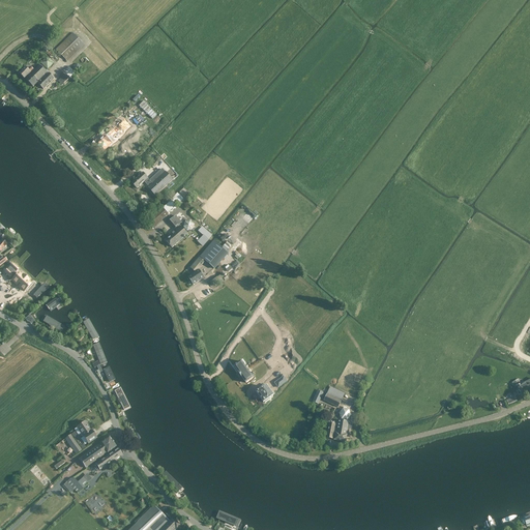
[(84,45),(72,33),(56,50),(67,61),(84,45)]
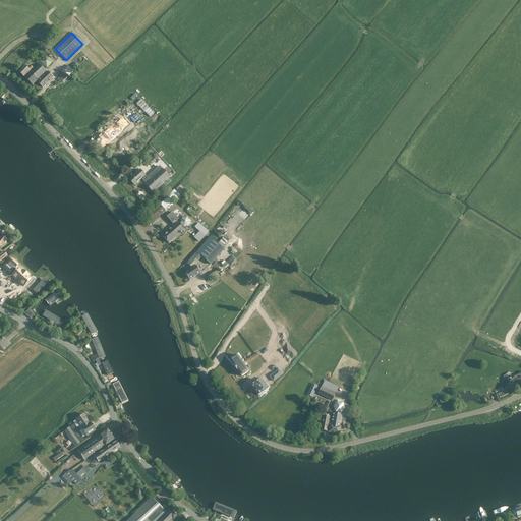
[(43,88),(53,77),(48,72),(40,80),(39,78),(46,71),(39,64),(25,77),(33,84),(37,81),(43,88)]
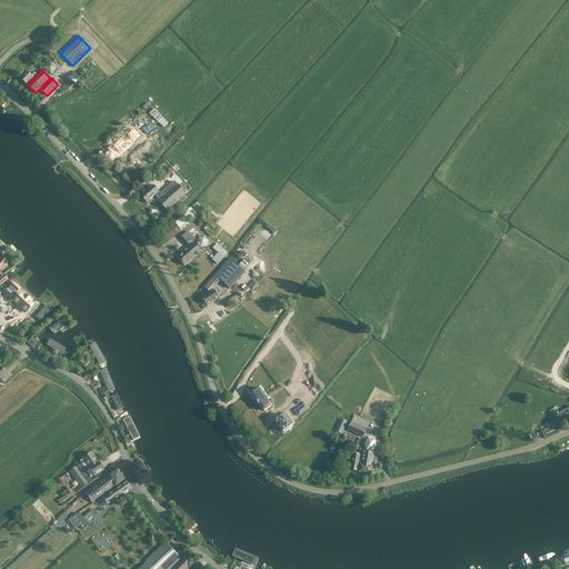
[(32,72),(30,76),(28,73),(21,79),(27,83),(32,78),(35,75),(32,72)]
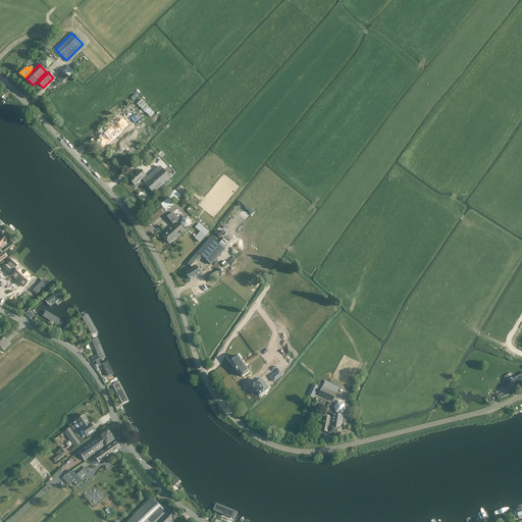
[(62,83),(69,77),(63,70),(59,73),(61,75),(59,77),(62,83)]
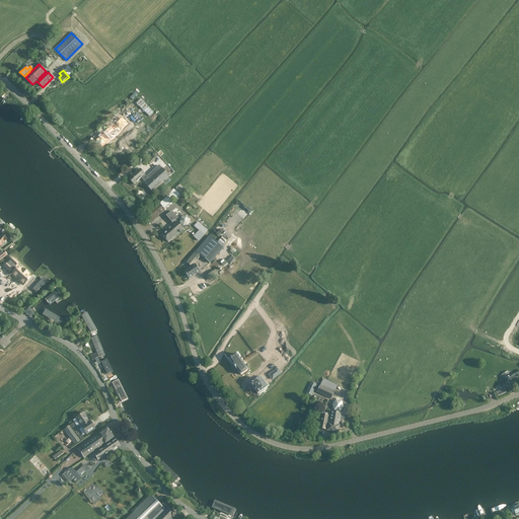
[(141,99),(137,103),(149,117),(154,113),(141,99)]
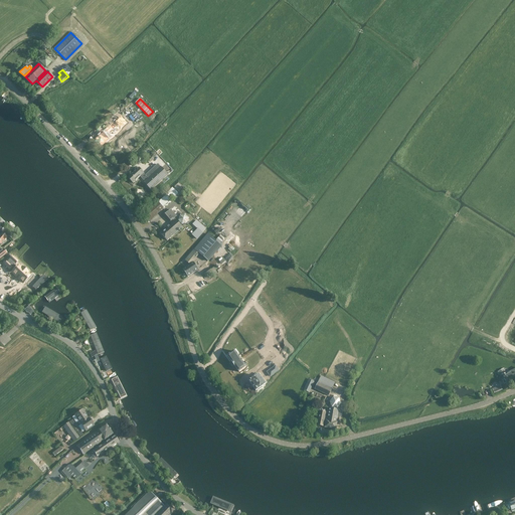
[(118,131),(112,124),(94,141),(101,148),(118,131)]
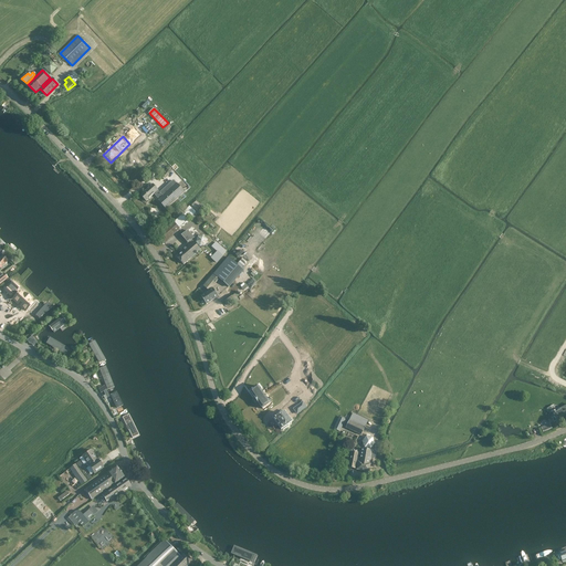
[(148,140),(143,146),(152,156),(156,153),(149,145),(152,144),(148,140)]
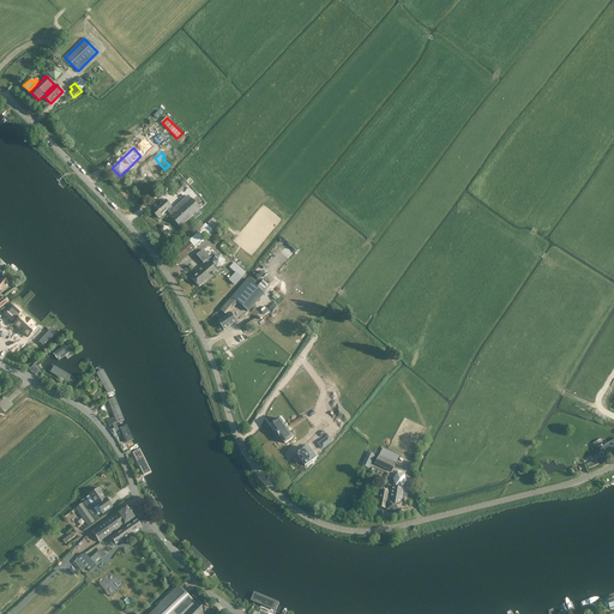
[(145,169),(154,179),(162,172),(154,162),(145,169)]
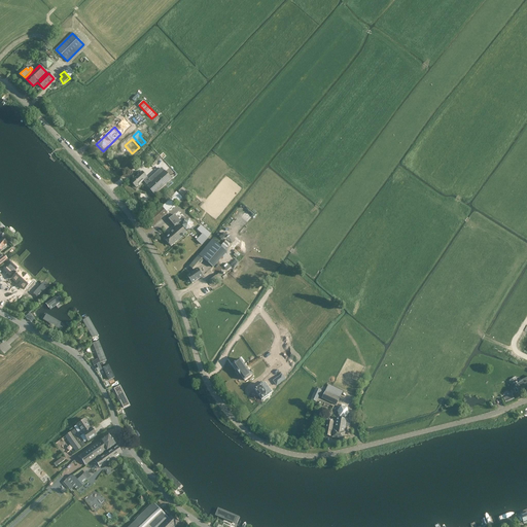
[(154,195),(171,179),(161,168),(148,179),(142,172),(131,182),(136,187),(143,180),(147,186),(154,195)]
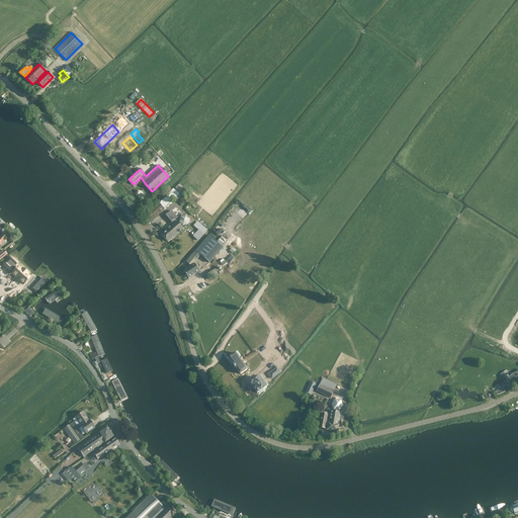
[(162,212),(156,206),(144,218),(149,224),(162,212)]
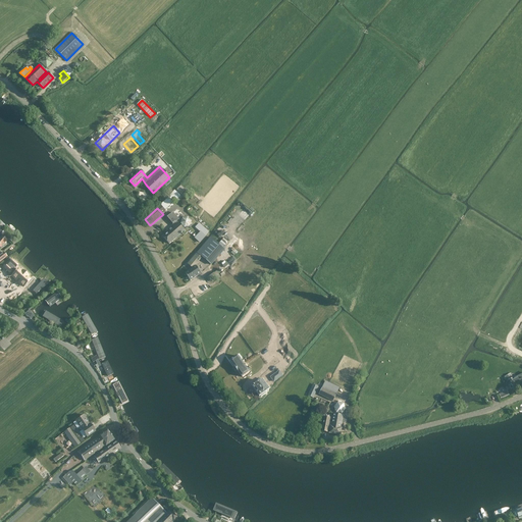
[(162,237),(169,245),(186,230),(178,222),(180,221),(172,212),(165,219),(172,227),(162,237)]
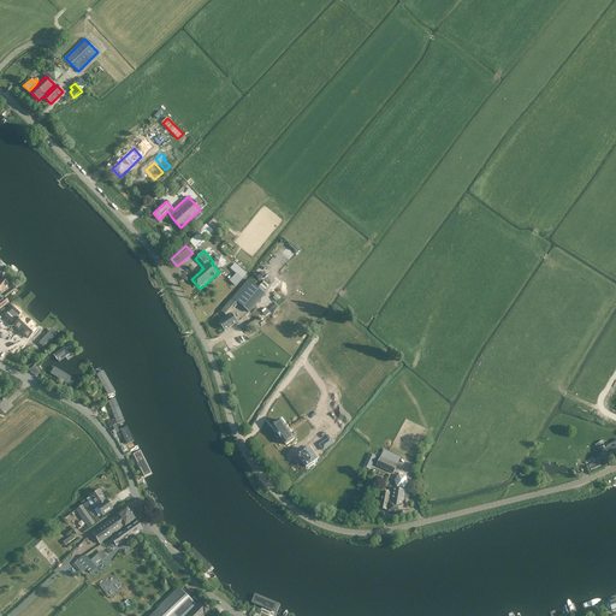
[(214,259),(212,265),(217,270),(223,268),(224,262),(220,258),(214,259)]
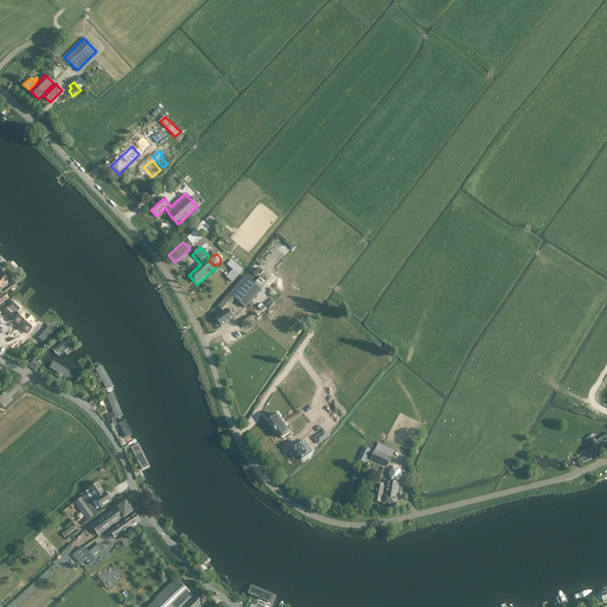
[(242,270),(231,260),(228,264),(234,272),(228,278),(231,282),(238,275),(238,274),(242,270)]
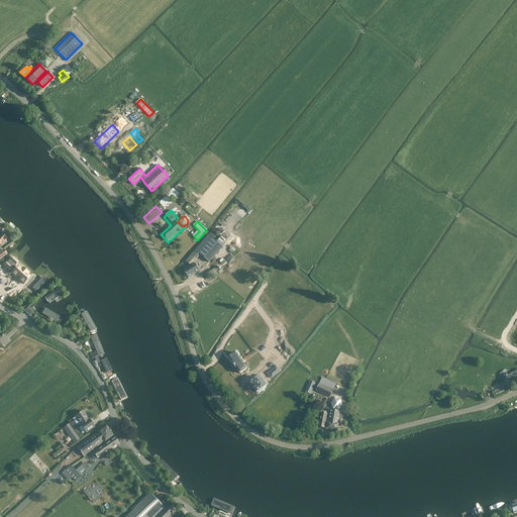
[(214,239),(209,234),(195,250),(200,255),(214,239)]
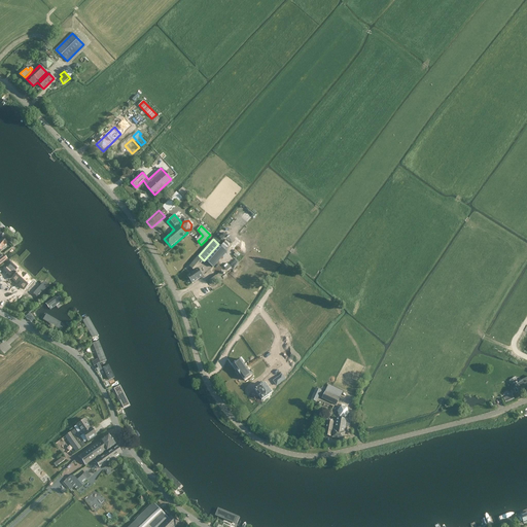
[(218,244),(204,260),(212,267),(226,251),(218,244)]
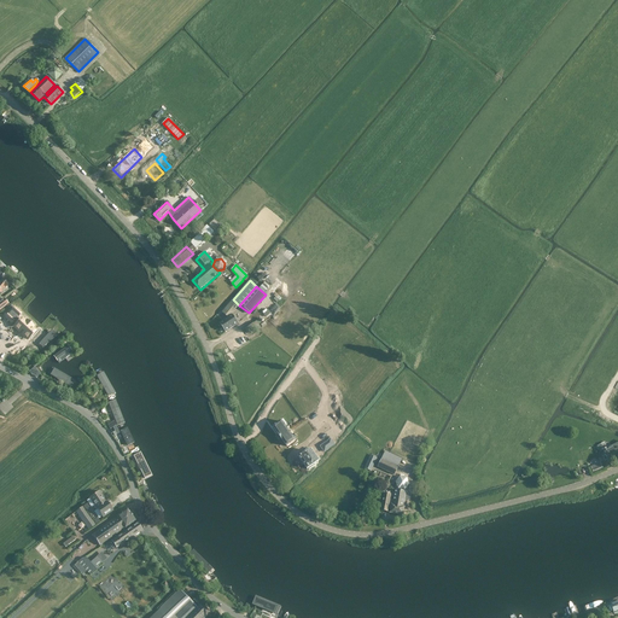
[(222,313),(228,318),(219,324),(225,332),(238,324),(232,315),(232,314),(239,305),(233,301),(222,313)]
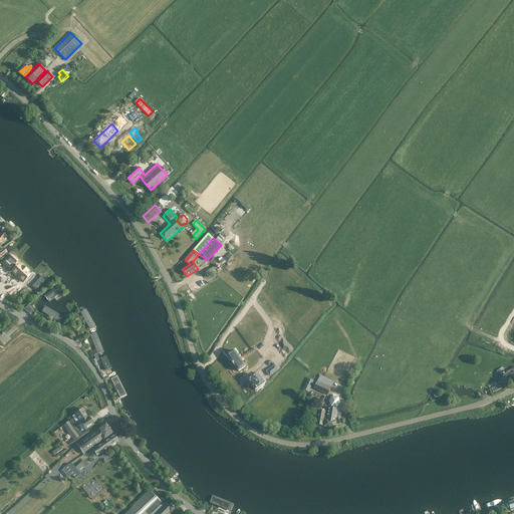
[(12,269),(10,271),(14,274),(13,275),(16,278),(17,277),(21,281),(23,279),(26,276),(28,274),(25,271),(26,270),(20,265),(20,266),(17,263),(15,265),(12,268),(12,269)]
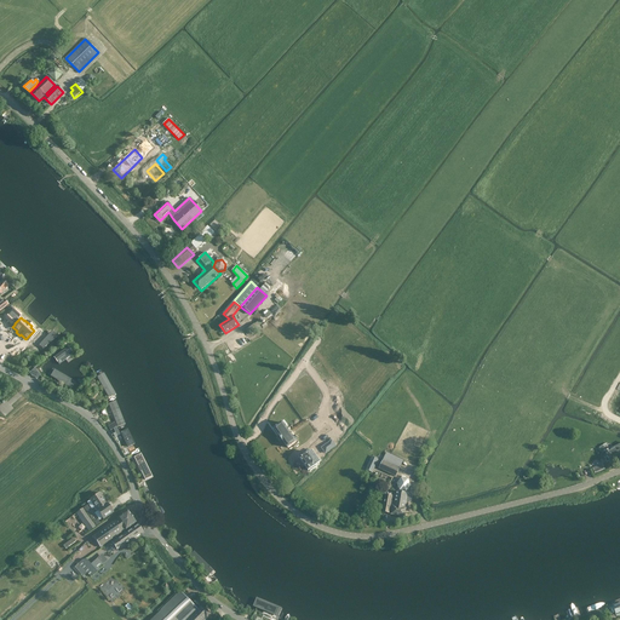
[(245,329),(248,334),(259,327),(257,322),(254,325),(253,323),(245,329)]
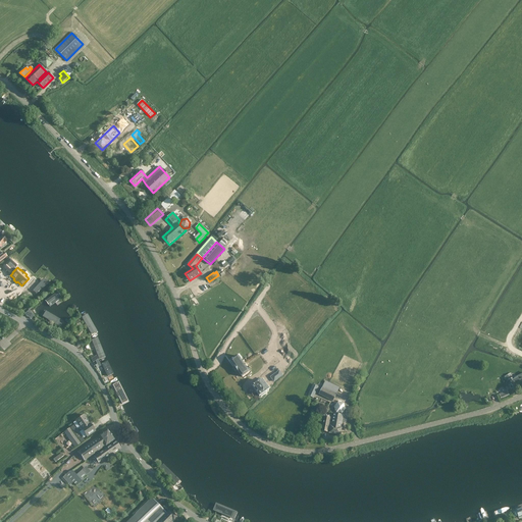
[(40,283),(33,291),(36,294),(47,284),(43,280),(40,283)]
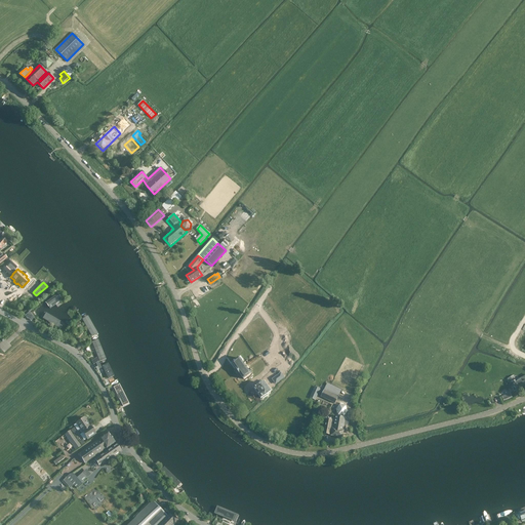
[(55,298),(46,305),(50,311),(59,304),(55,298)]
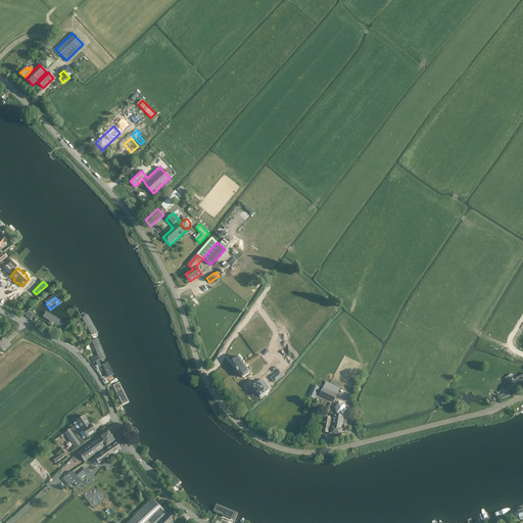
[(63,322),(47,313),(44,318),(60,328),(63,322)]
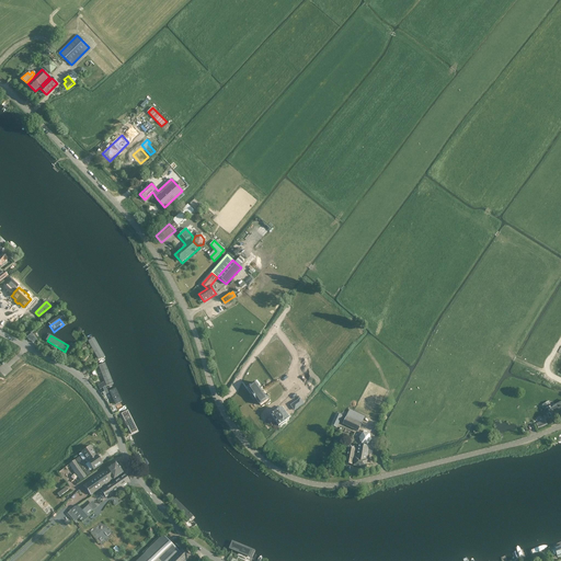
[(94,336),(87,340),(99,361),(105,357),(94,336)]
